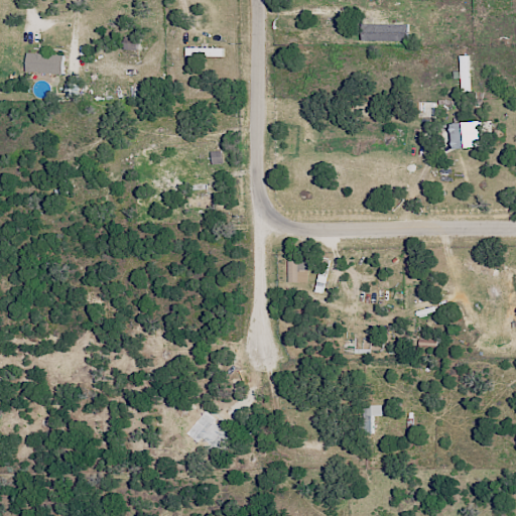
[(364,39),(410,40),(410,24),(365,23),(364,39)]
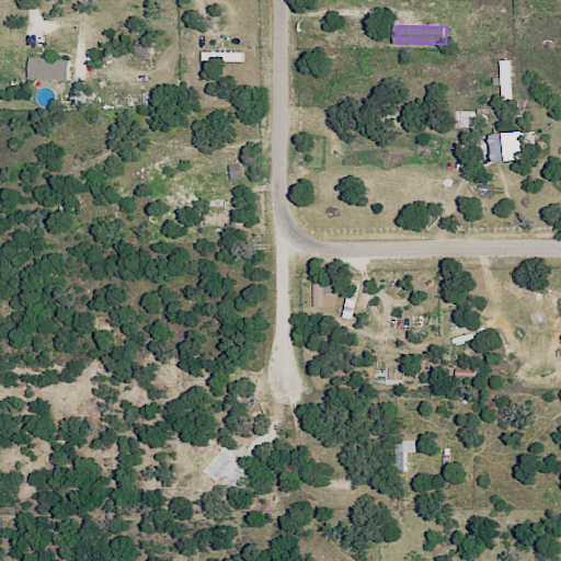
[(243,52),(203,50),(203,60),(243,61),(243,52)]
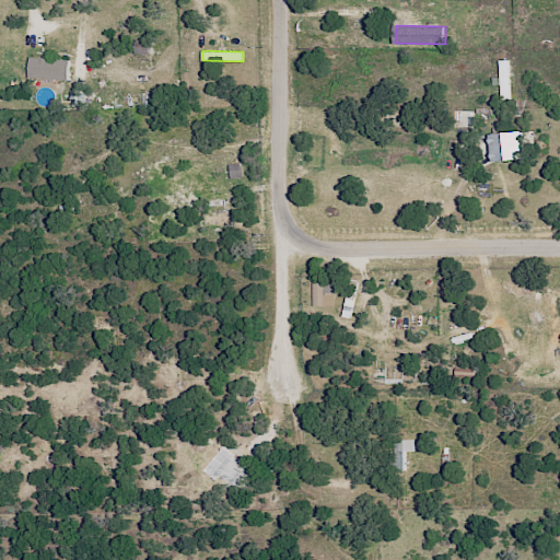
[(70,59),(31,58),(30,78),(69,80),(70,59)]
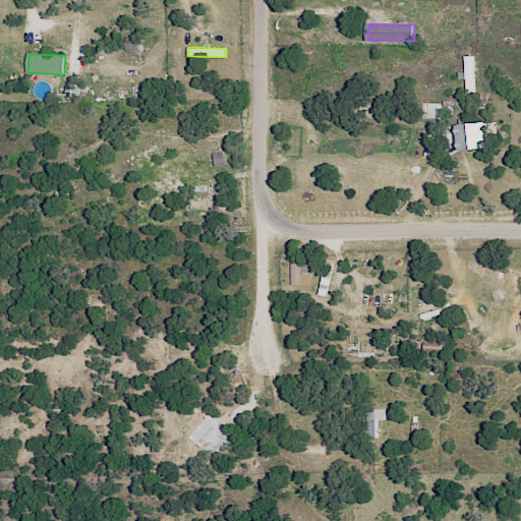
[(475,55),(466,56),(467,93),(476,93),(475,55)]
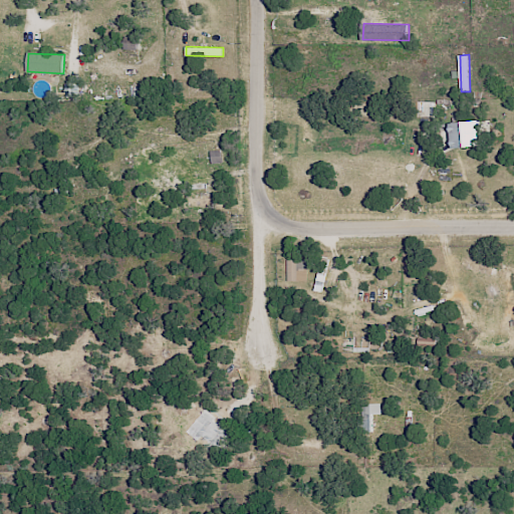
[(453,123),(482,120),(485,145),(456,149),(453,123)]
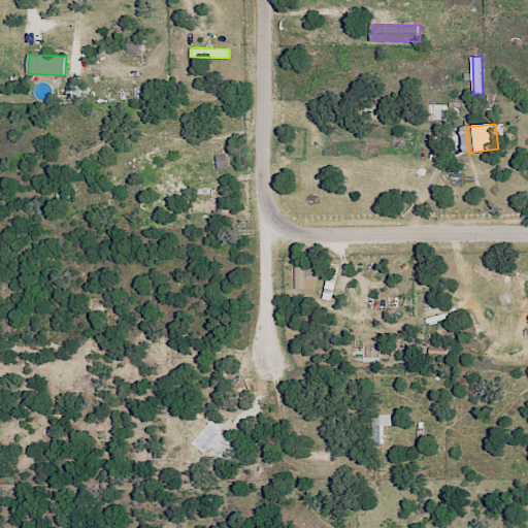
[(219,168),(229,167),(228,154),(219,155),(219,168)]
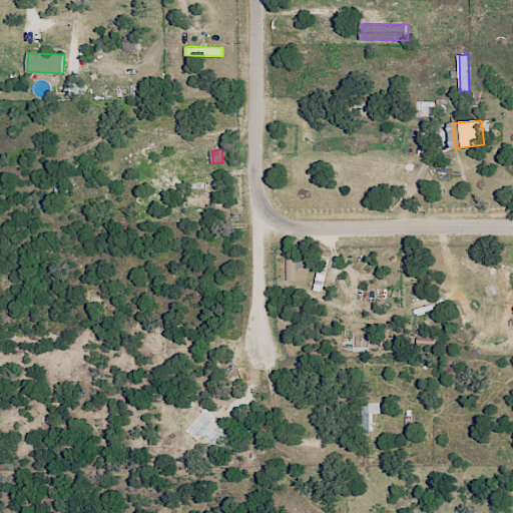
[(288,281),(306,281),(306,259),(287,259),(288,281)]
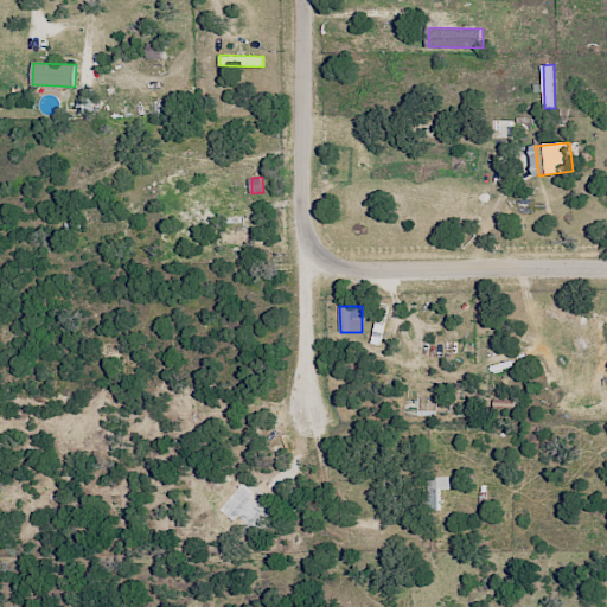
[(451,475),(428,477),(429,503),(440,503),(440,490),(451,489),(451,475)]
